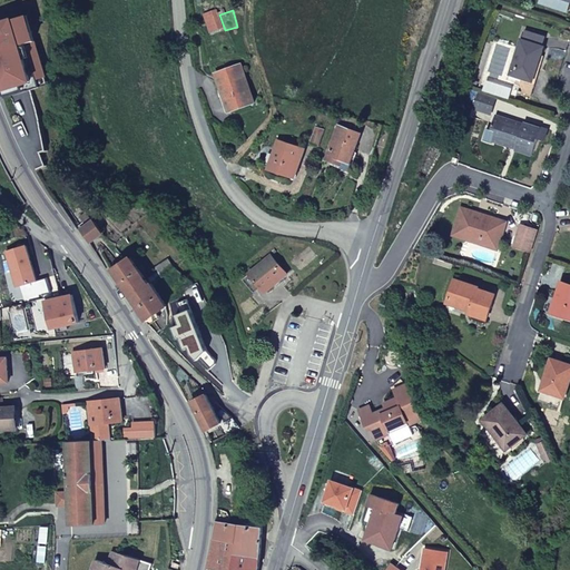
[(526,30),(522,40),(543,47),(547,37),(526,30)]
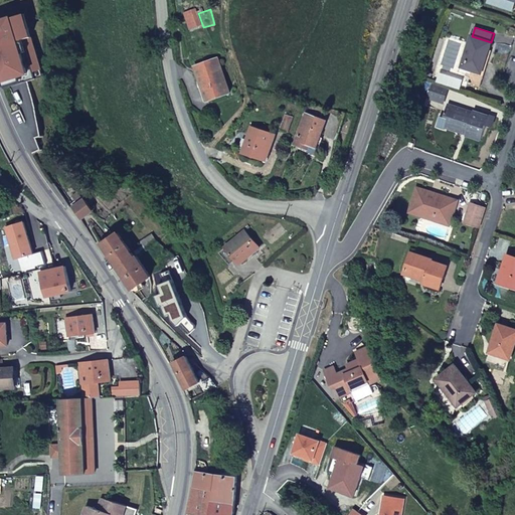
[(462,66),(472,69),(482,72),(491,42),(472,36),(462,66)]
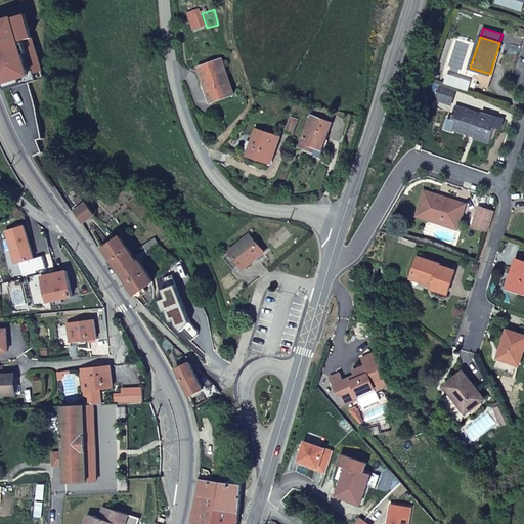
[(222,92),(211,56),(188,64),(200,100),(222,92)]
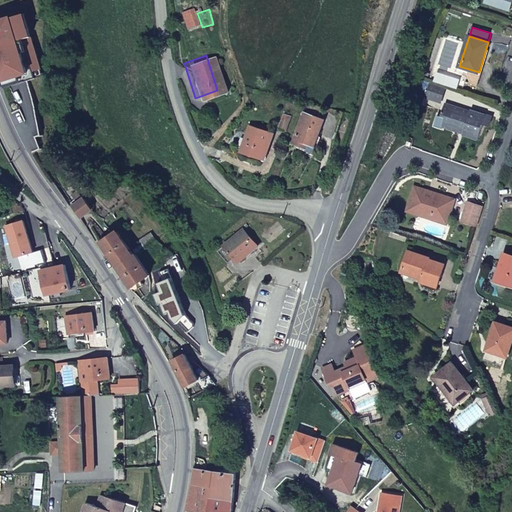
[(478,75),(468,72),(465,83),(478,87),(481,76),(478,75)]
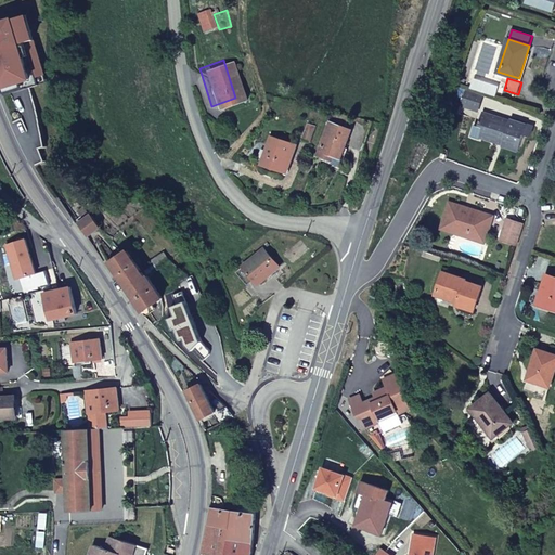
[(486,97),(470,91),(466,107),(481,112),(486,97)]
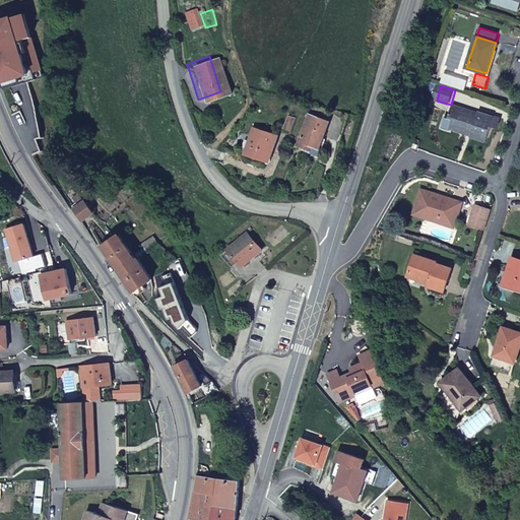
[(456,110),(451,108),(447,119),(452,120),(449,129),(460,132),(460,130),(471,133),(470,135),(485,141),(494,118),(457,107),(456,110)]
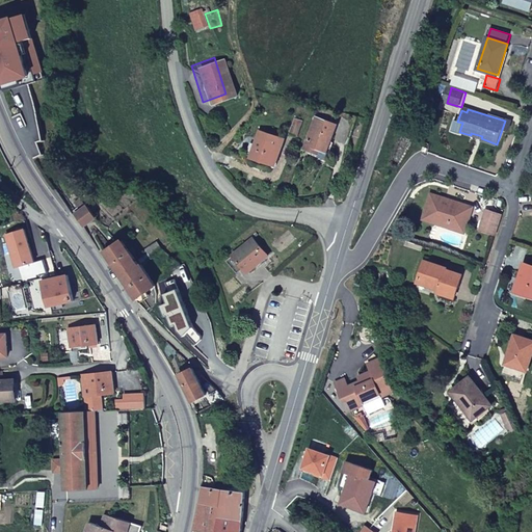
[(309,117),(297,149),(310,154),(312,149),(323,154),(334,127),(309,117)]
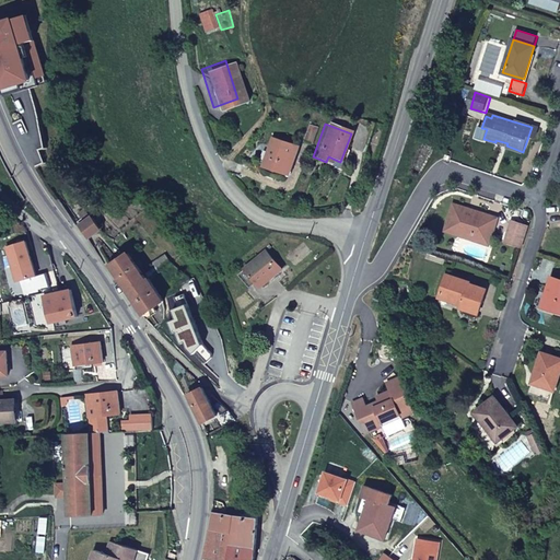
[(265,137),(255,167),(278,175),(287,143),(265,137)]
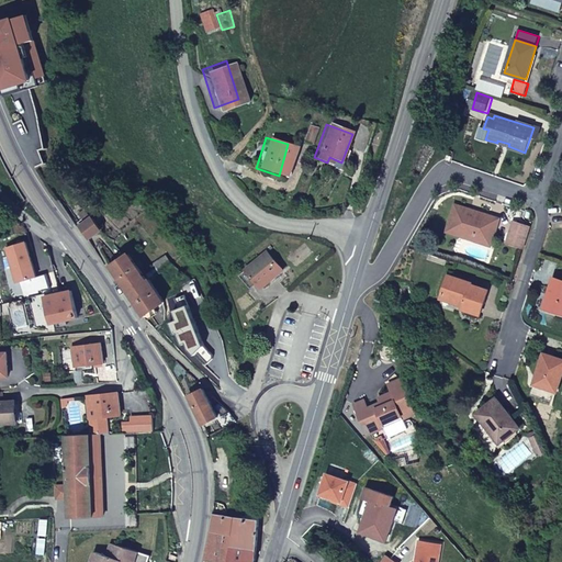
[(465,233),(493,240),(499,220),(454,205),(447,232),(464,237),(465,233)]
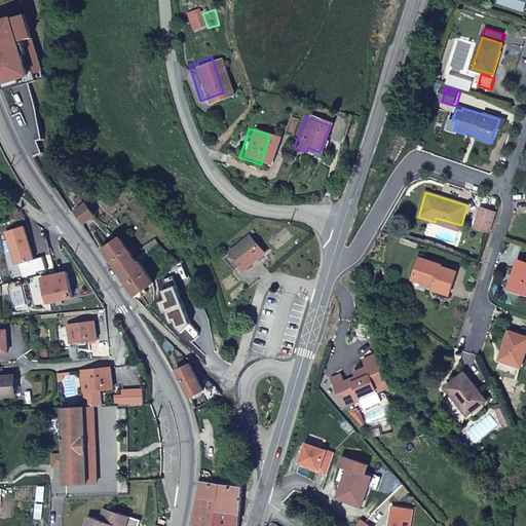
[(86,204),(75,212),(83,224),(95,216),(86,204)]
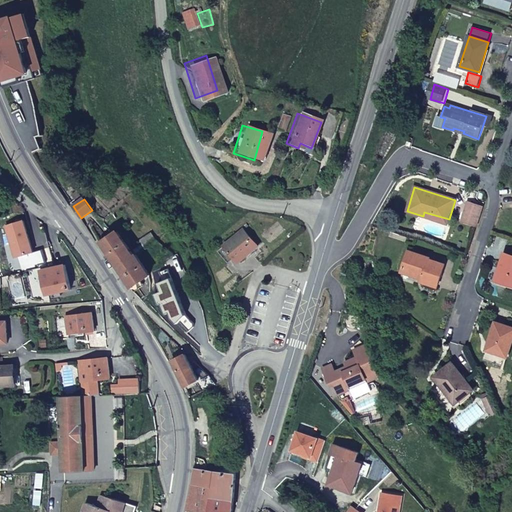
[(461,221),(476,226),(482,207),(467,202),(461,221)]
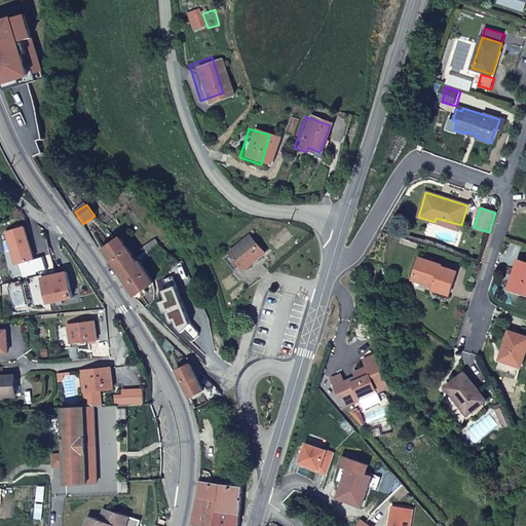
[(459,230),(461,225),(436,218),(435,222),(459,230)]
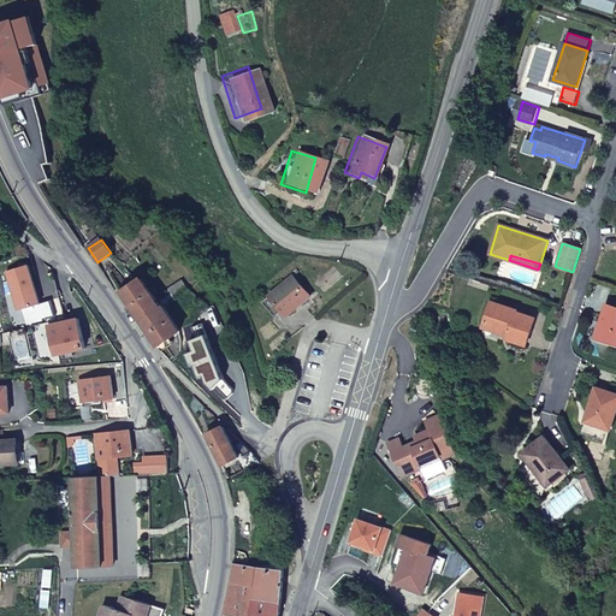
[(294,276),(270,296),(262,303),(274,318),(283,311),(288,317),(312,297),(294,276)]
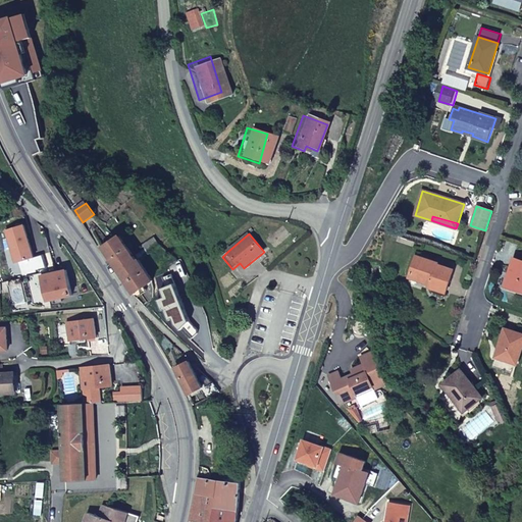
[(119,272),(136,261),(119,237),(103,247),(119,272)]
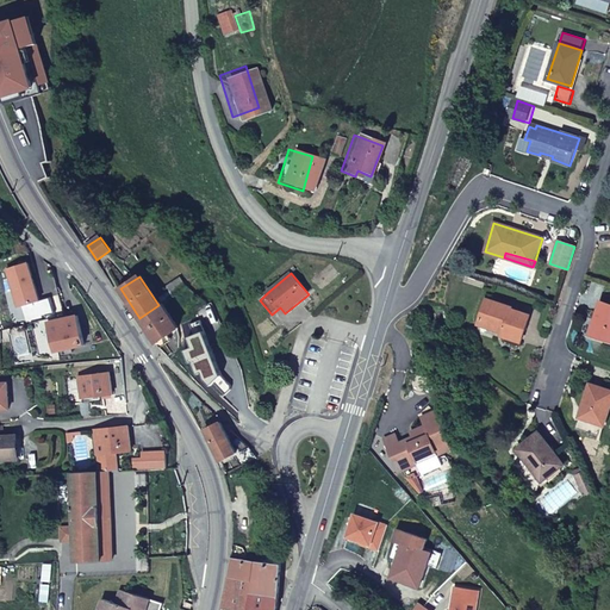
[(511,307),(486,299),(478,324),(502,332),(502,335),(521,341),(529,315),(511,310),(511,307)]
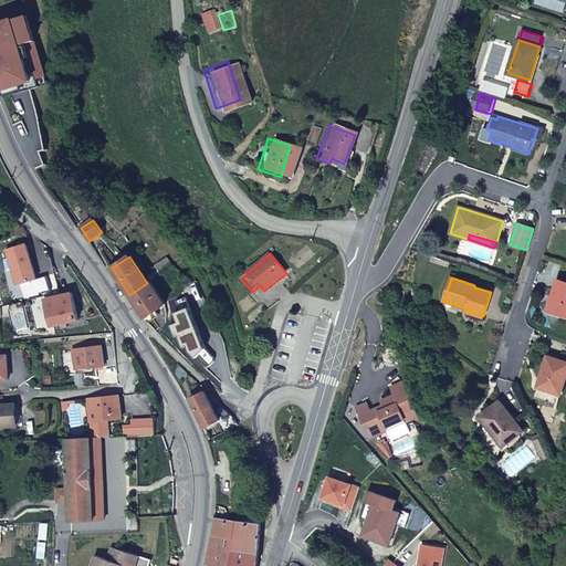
[(565,282),(557,280),(547,310),(565,315),(565,282)]
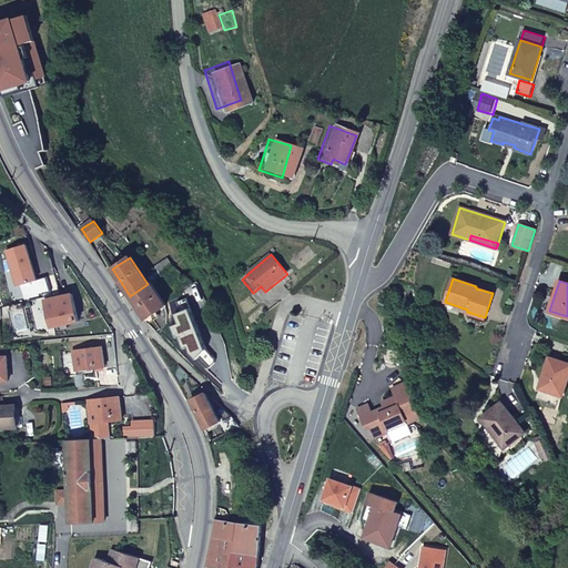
[(130,296),(145,320),(165,305),(151,283),(148,284),(130,296)]
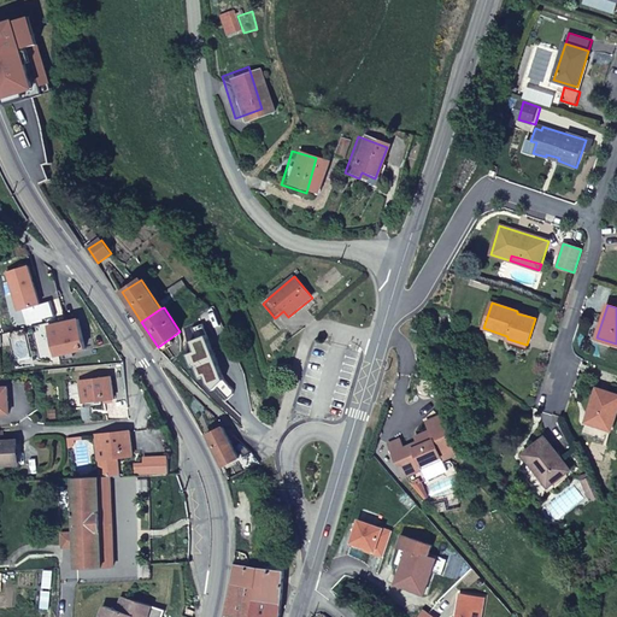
[(77,317),(48,325),(56,354),(83,346),(77,317)]
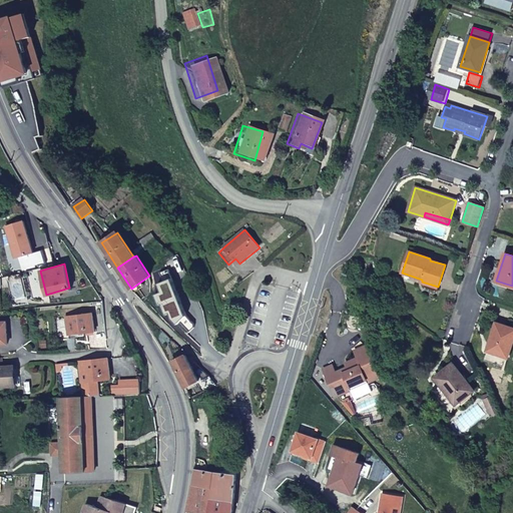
[(92,313),(65,316),(67,334),(94,331),(92,313)]
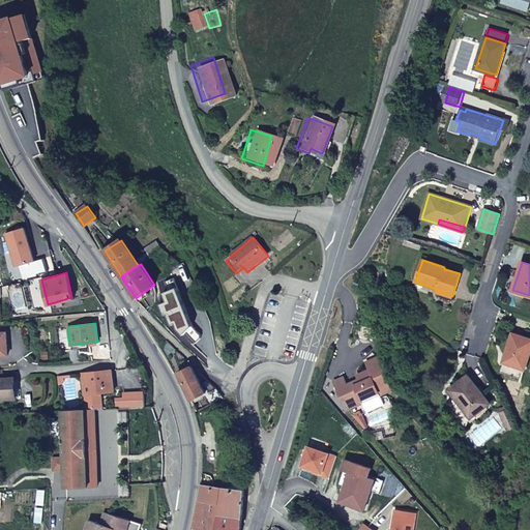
[(529,340),(513,334),(503,362),(524,370),(529,351),(529,340)]
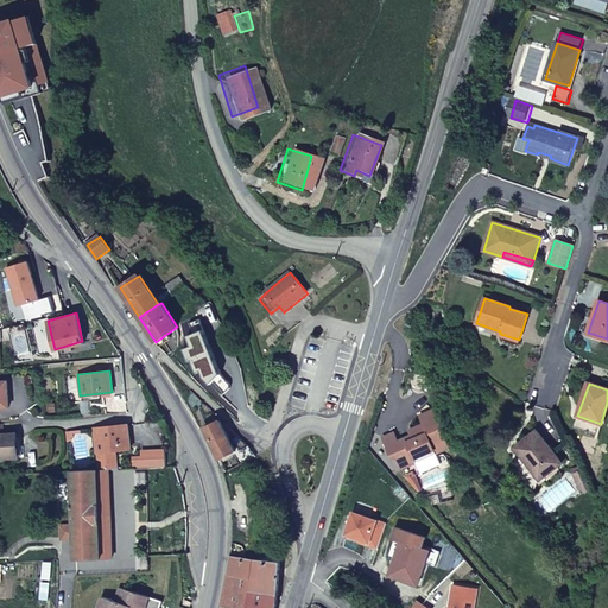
[(450,448),(434,411),(419,417),(423,425),(409,431),(412,441),(406,443),(407,444),(400,448),(394,434),(381,438),(388,455),(393,460),(396,458),(400,469),(416,463),(415,460),(434,450),(436,454),(450,448)]
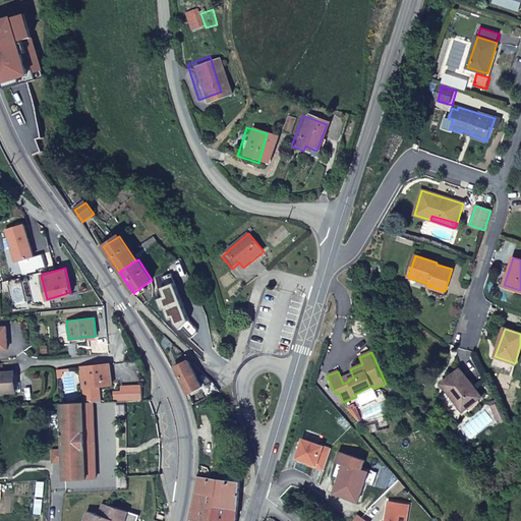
[(201,387),(187,360),(174,366),(188,393),(201,387)]
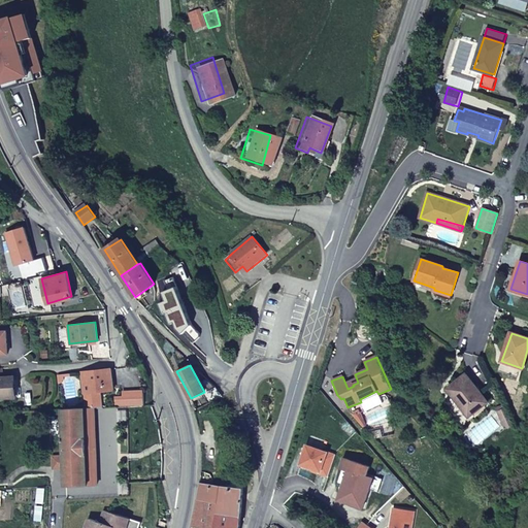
[(110,368),(80,372),(84,392),(86,407),(93,406),(102,406),(100,390),(113,389),(110,368)]
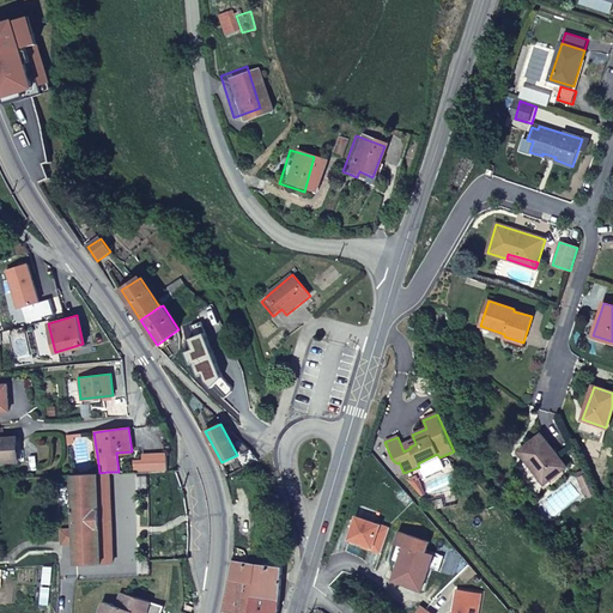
[(565,467),(541,435),(520,453),(544,484),(565,467)]
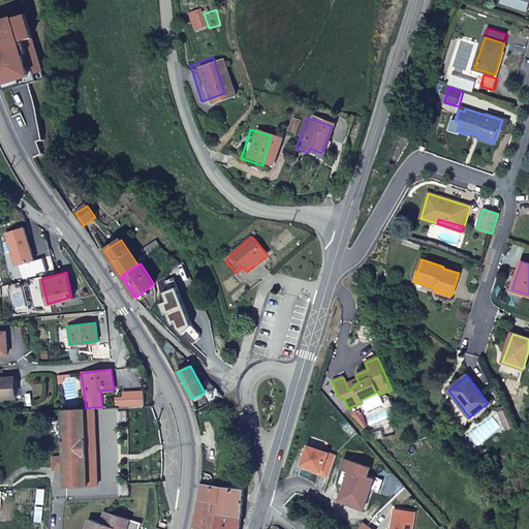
[(0,378),(0,398),(16,397),(14,377),(0,378)]
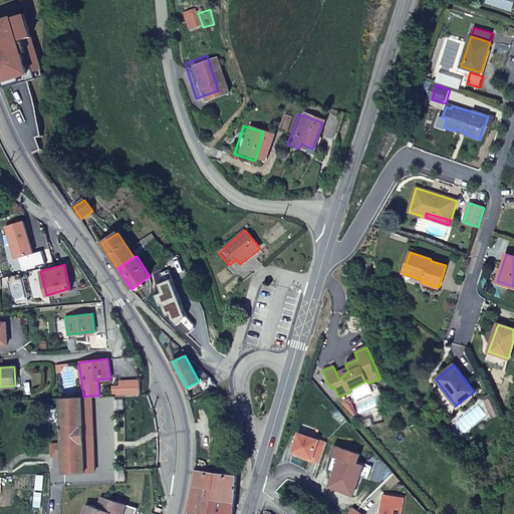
[(202,393),(215,386),(209,377),(198,383),(202,393)]
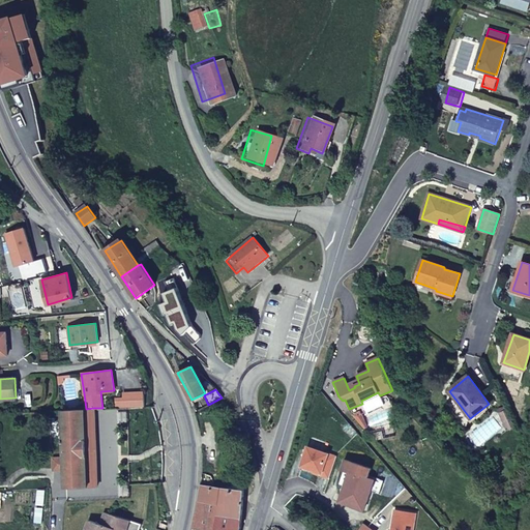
[(117,407),(146,406),(145,391),(124,392),(124,400),(116,400),(116,407),(117,407)]
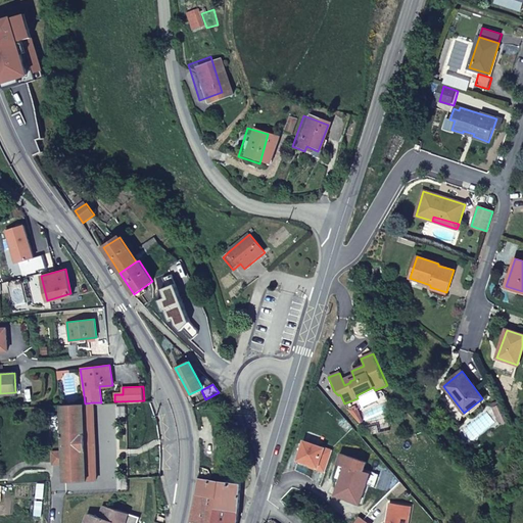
[(86,476),(95,475),(92,402),(85,403),(83,403),(86,476)]
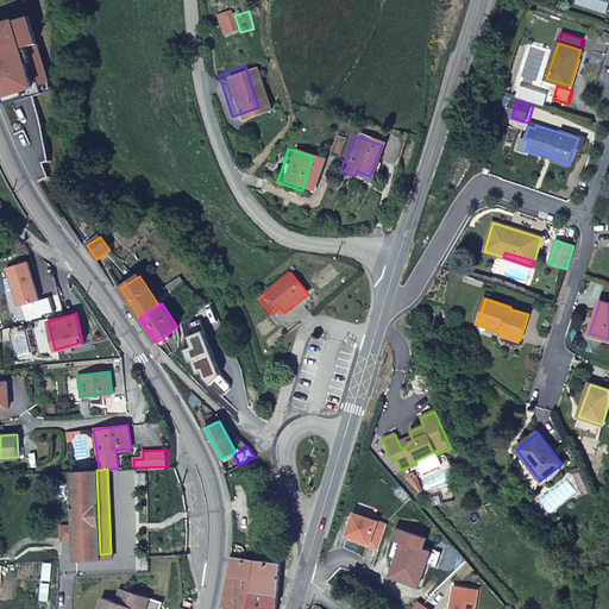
[(74,539),(75,560),(111,558),(111,553),(100,554),(96,470),(71,471),(71,477),(74,525),(74,539)]
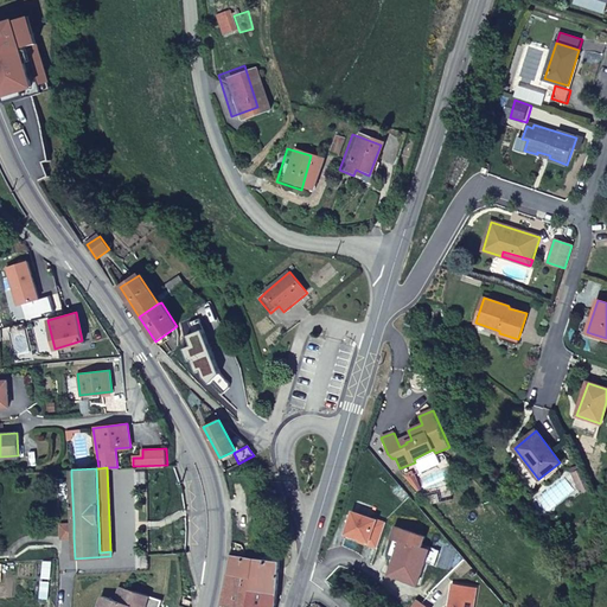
[(581,492),(589,489),(581,471),(573,474),(581,492)]
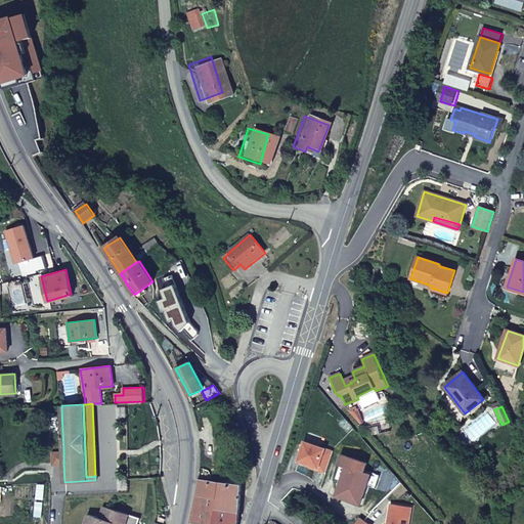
[(52,465),(63,464),(63,451),(51,452),(52,465)]
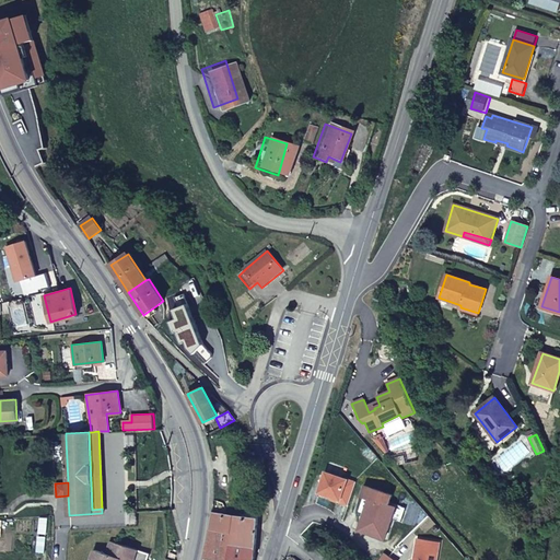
[(392,496),(364,487),(361,497),(370,500),(359,531),(385,539),(396,508),(388,505),(392,496)]
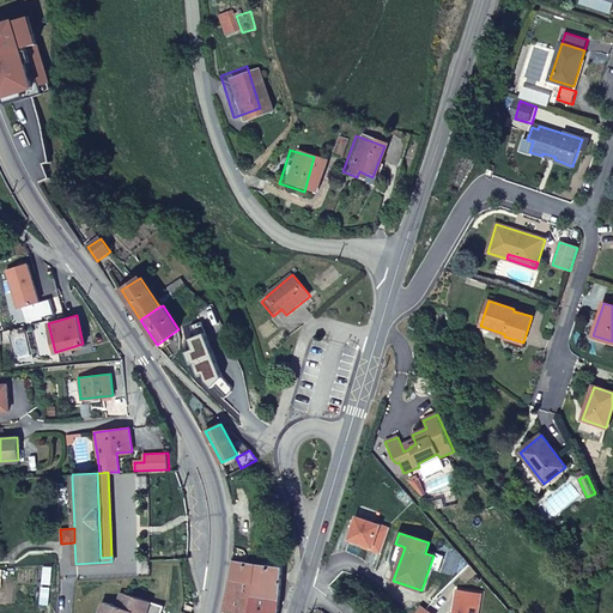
[(258,552),(255,538),(241,540),(243,554),(258,552)]
